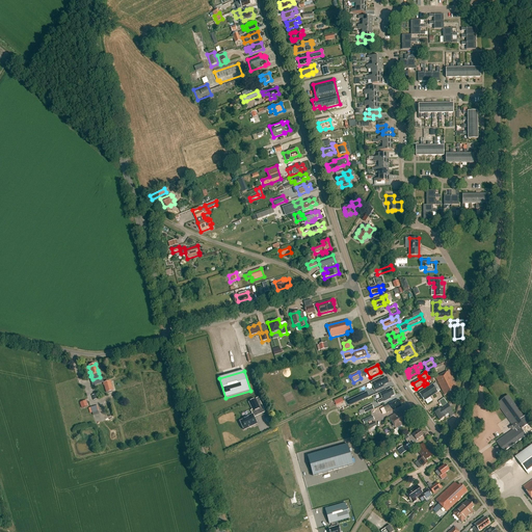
[(448,372),(436,377),(445,395),(454,391),(453,389),(456,387),(448,372)]
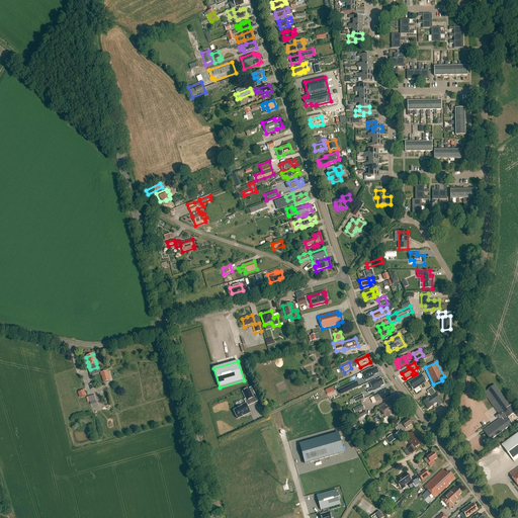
[(369,369),(361,373),(365,381),(373,377),(372,376),(377,373),(375,368),(370,370),(369,369)]
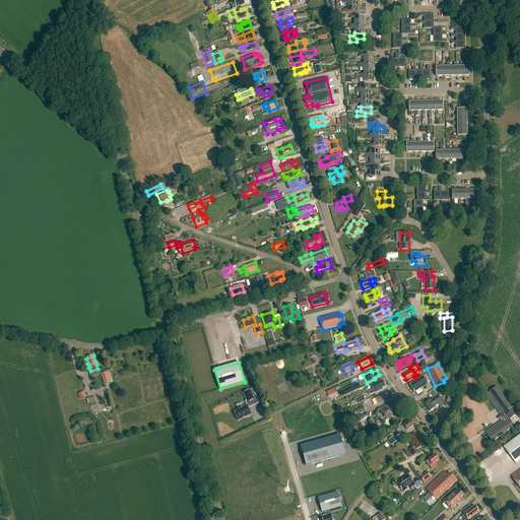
[(423,376),(409,384),(414,392),(430,382),(426,375),(423,376)]
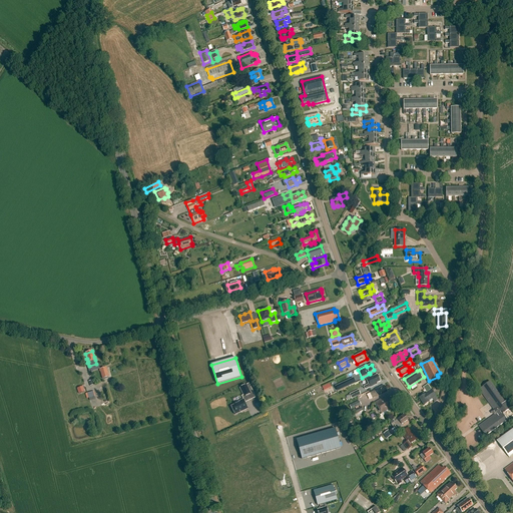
[(377,384),(380,382),(377,375),(372,378),(372,376),(366,379),(368,385),(364,387),(365,390),(370,388),(377,384)]
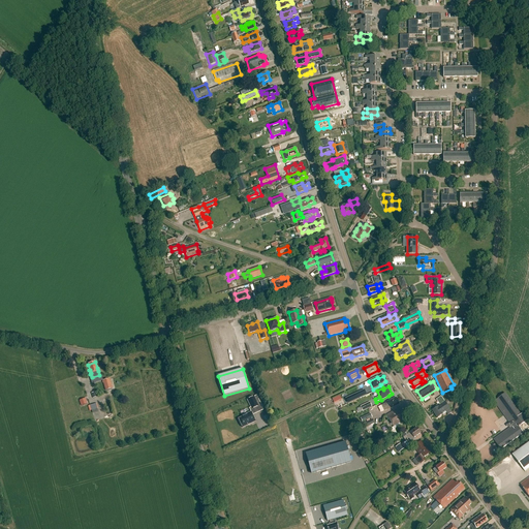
[(360,393),(348,398),(350,402),(362,397),(360,393)]
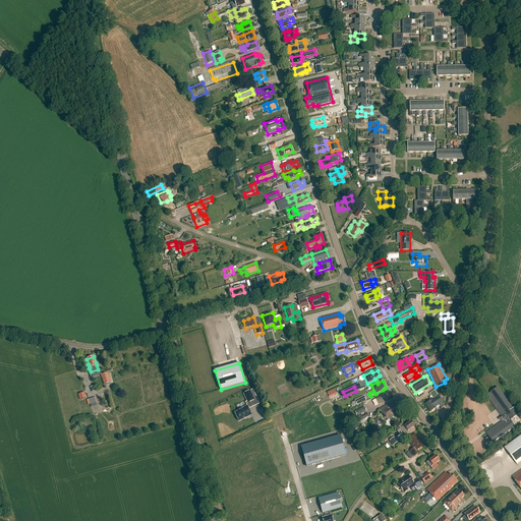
[(503,421),(486,433),(493,443),(520,422),(520,416),(515,408),(513,409),(498,388),(486,396),(502,417),(500,418),(503,421)]
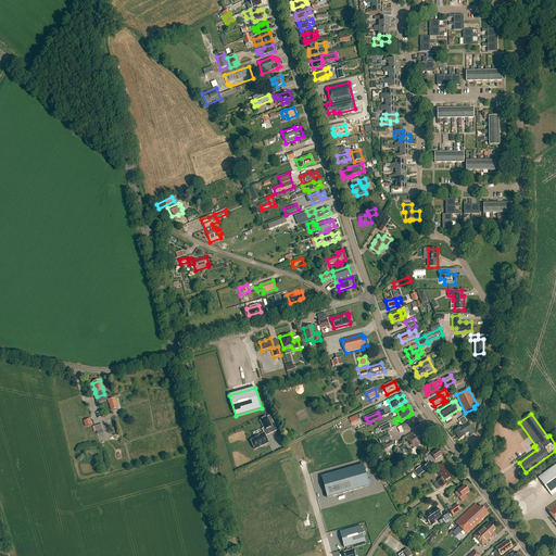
[(272,427),(267,417),(260,420),(264,430),(272,427)]
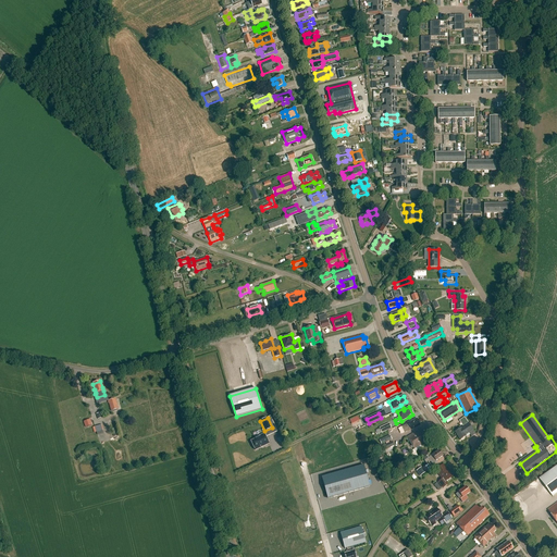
[(419,424),(420,424),(419,422),(418,422),(417,419),(408,423),(408,424),(401,428),(404,433),(420,425),(419,424)]
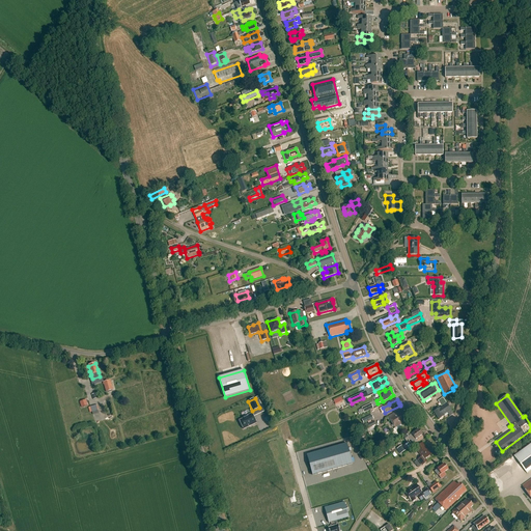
[(364,413),(373,409),(370,403),(361,409),(364,413)]
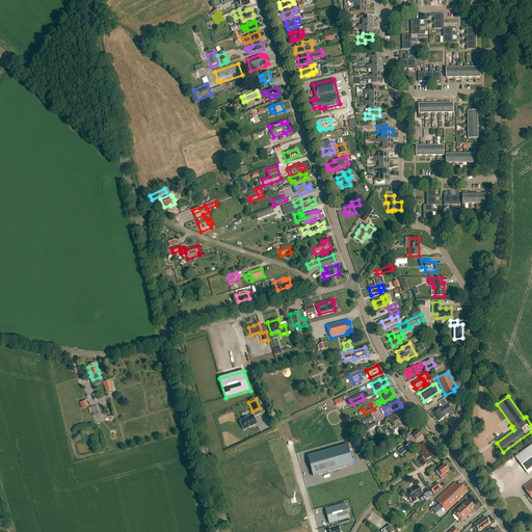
[(444,416),(452,410),(448,404),(440,409),(434,414),(440,421),(445,417),(444,416)]
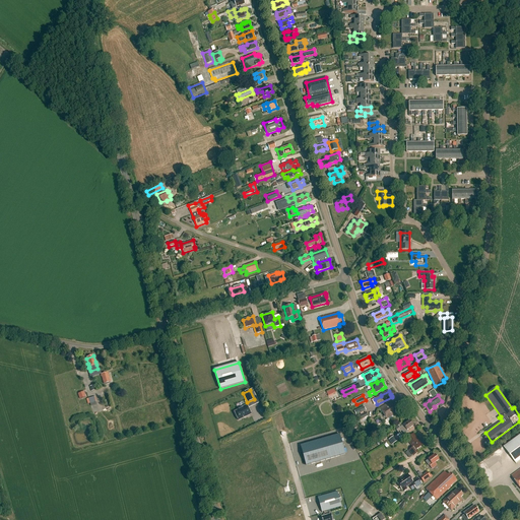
[(396,413),(395,412),(401,409),(396,401),(389,406),(386,404),(380,408),(386,419),(396,413)]
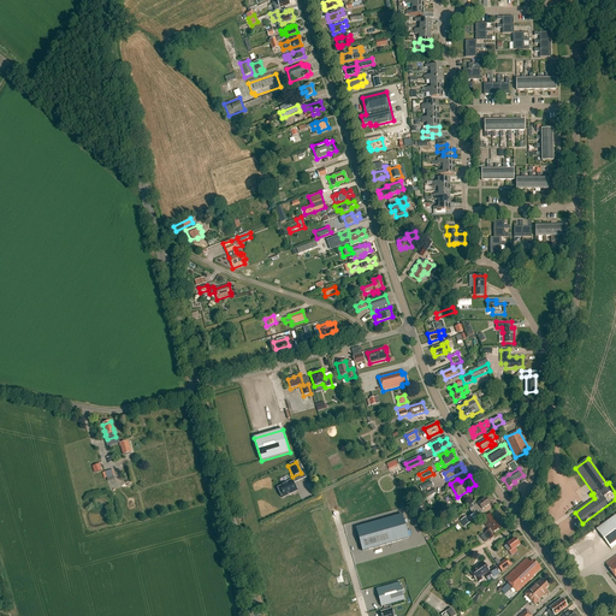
[(282,498),(297,491),(292,480),(282,485),(283,486),(277,489),(282,498)]
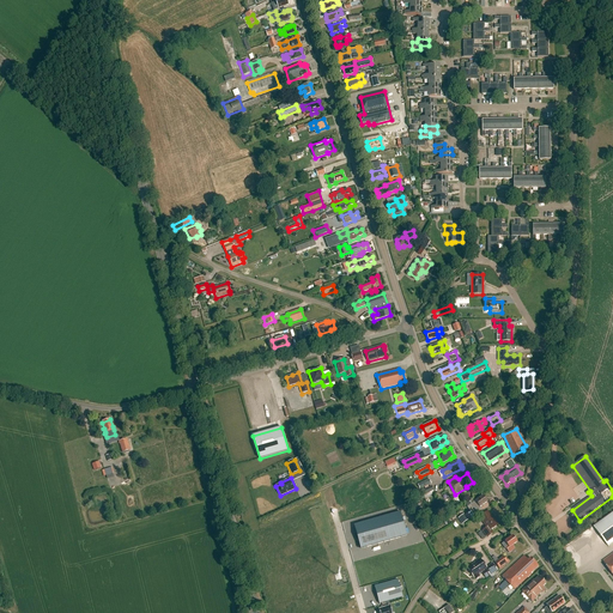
[(429,479),(418,485),(420,490),(431,484),(429,479)]
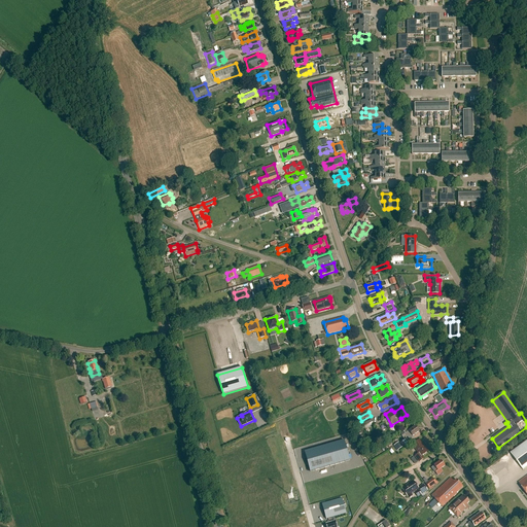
[(371,418),(361,422),(363,426),(373,422),(371,418)]
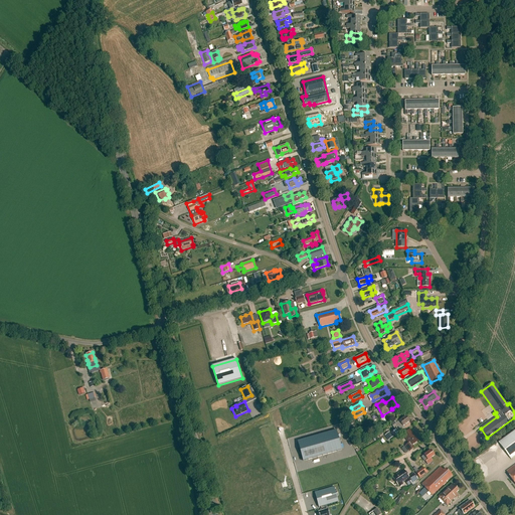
[(383,415),(379,418),(383,425),(387,422),(383,415)]
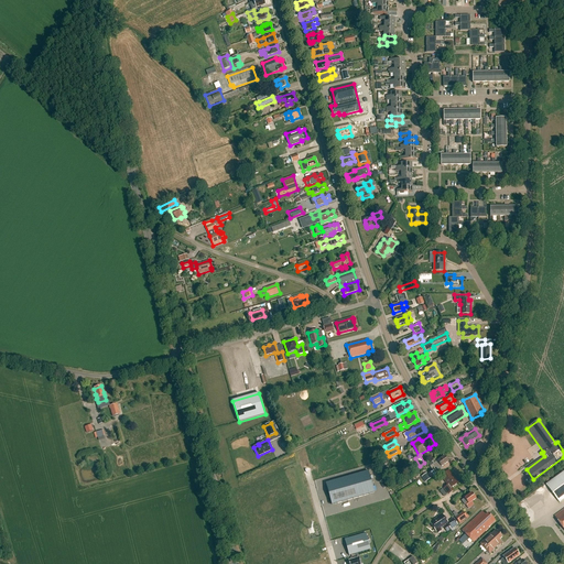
[(436,462),(437,462),(433,464),(438,470),(442,468),(442,467),(448,462),(444,456),(436,462)]
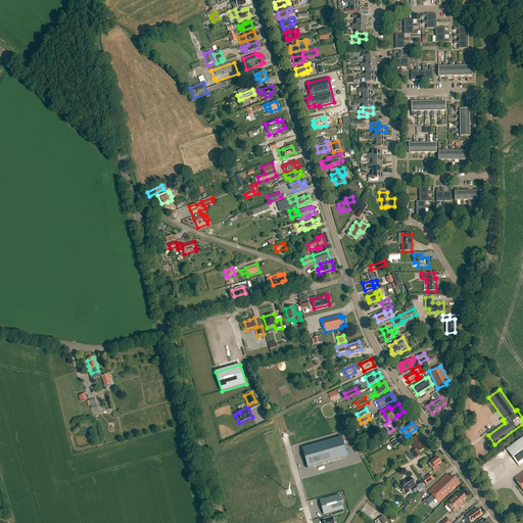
[(307,469),(347,458),(341,437),(301,448),(307,469)]
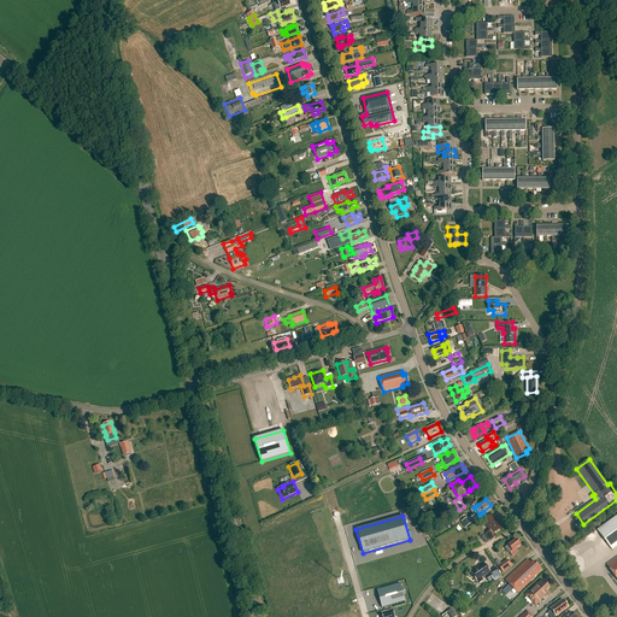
[(482,521),(489,532),(486,534),(491,541),(495,536),(493,534),(500,529),(491,516),(482,521)]
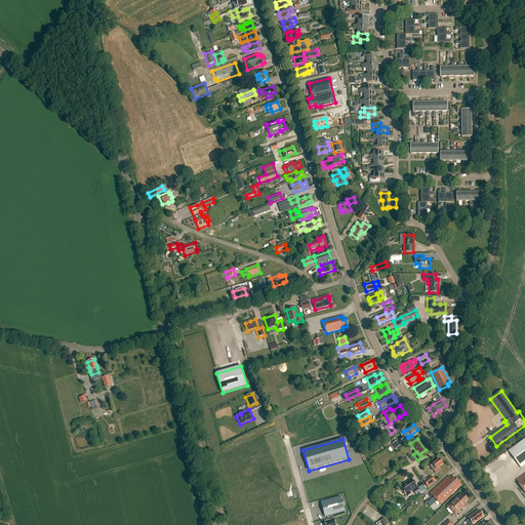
[(397,440),(392,444),(396,449),(401,446),(397,440)]
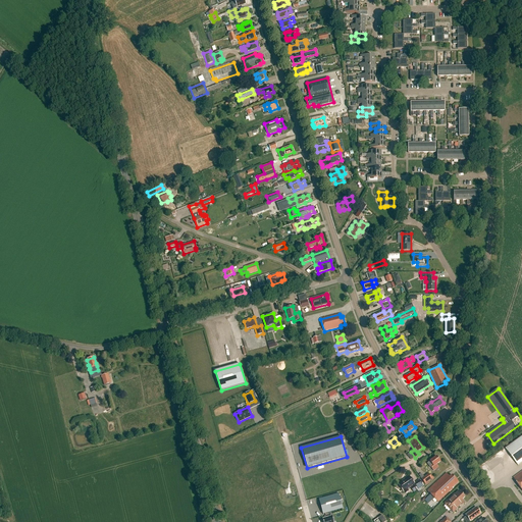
[(521,437),(506,450),(518,466),(521,463),(521,437)]
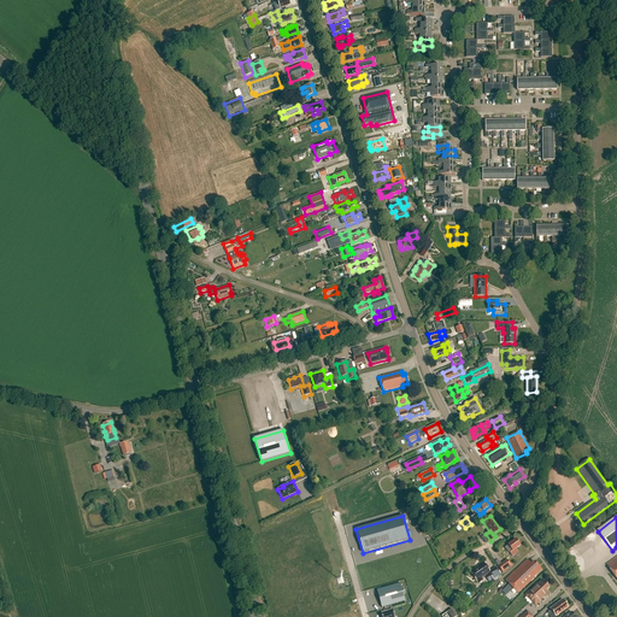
[(507,545),(505,548),(507,553),(509,552),(512,557),(518,552),(516,548),(521,546),(516,540),(507,545)]
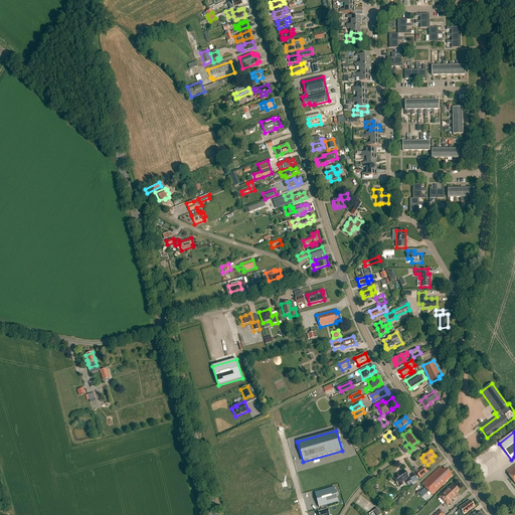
[(514,465),(506,472),(514,483),(514,465)]
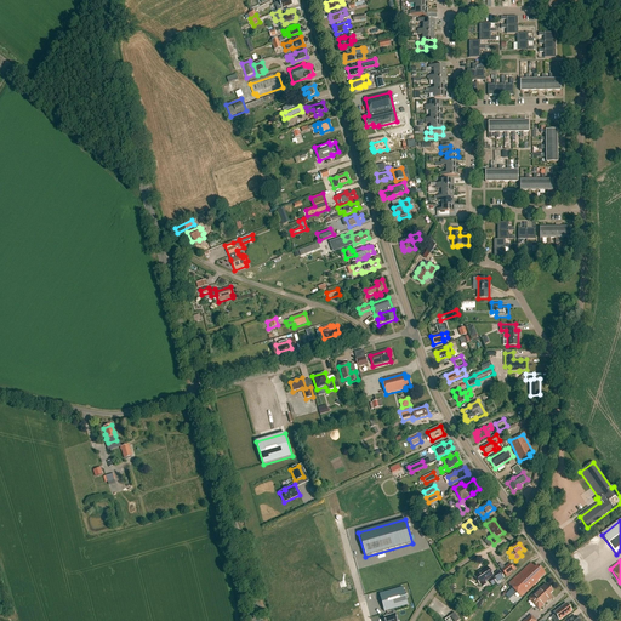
[(530,563),(508,585),(520,598),(537,581),(545,574),(537,565),(535,568),(530,563)]
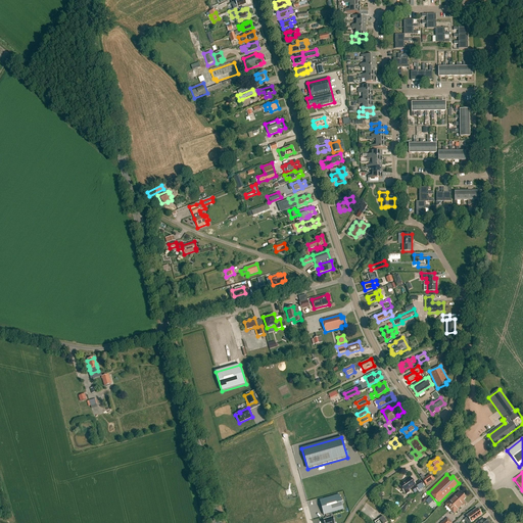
[(429,475),(422,480),(426,485),(433,479),(429,475)]
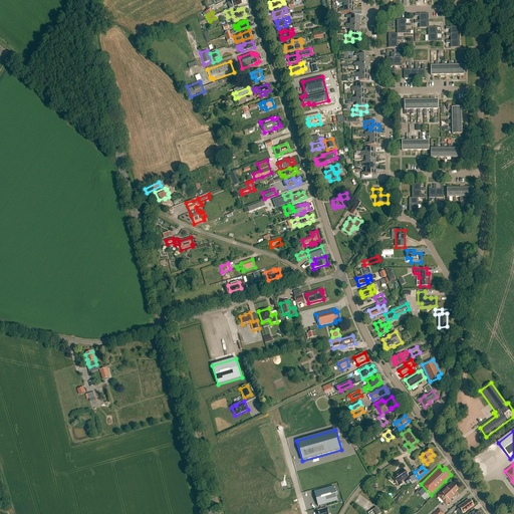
[(411,483),(417,478),(413,472),(412,473),(410,475),(409,475),(408,475),(403,468),(397,472),(398,473),(396,474),(396,473),(392,476),(398,485),(408,478),(411,483)]
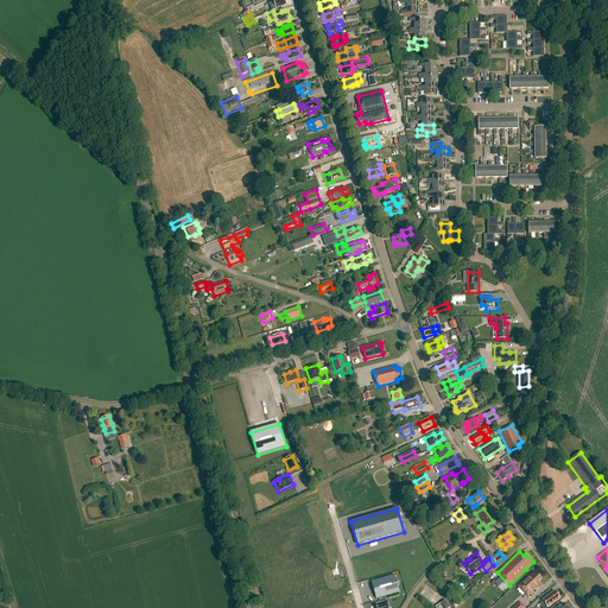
[(542,580),(534,571),(530,576),(529,575),(518,586),(519,588),(521,588),(523,587),(526,591),(525,593),(525,594),(529,597),(532,594),(531,593),(537,588),(538,589),(540,586),(538,582),(542,580)]
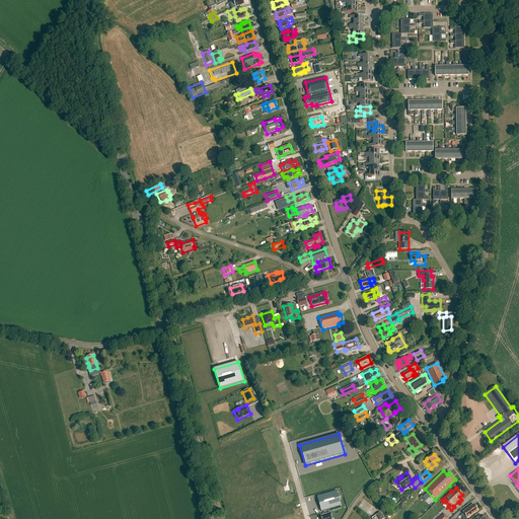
[(341,507),(337,491),(316,497),(321,512),(341,507)]
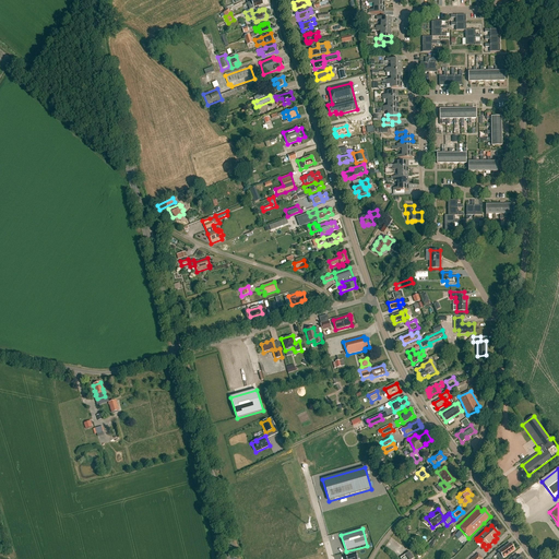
[(507,556),(514,550),(510,544),(498,551),(503,558),(508,556),(507,556)]
